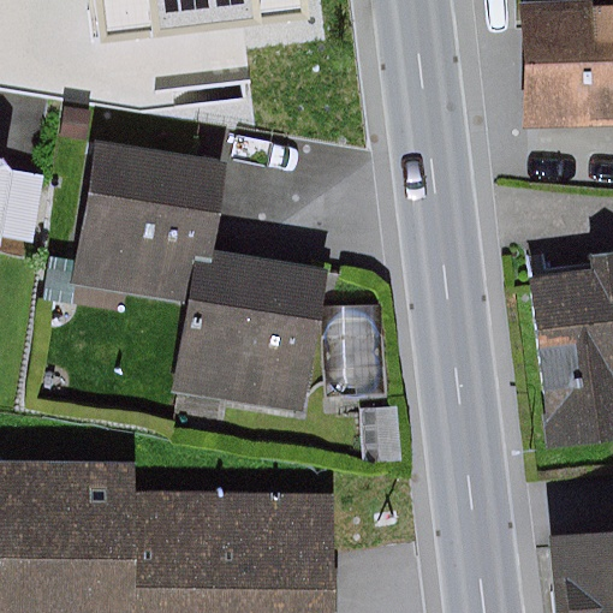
[(90,0),(97,48),(307,23),(303,0),(90,0)]
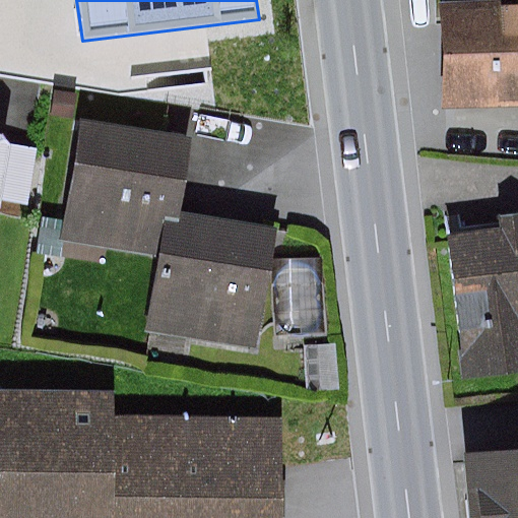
[(434,0),(435,18),(439,18),(441,109),(517,106),(517,0),(434,0)]
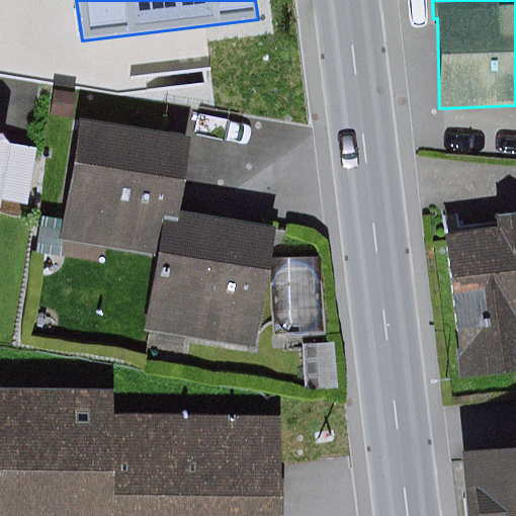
[(179,211),(192,136),(82,117),(66,219),(44,216),(37,249),(105,260),(107,246),(158,255),(164,220),(178,222),(179,211)]
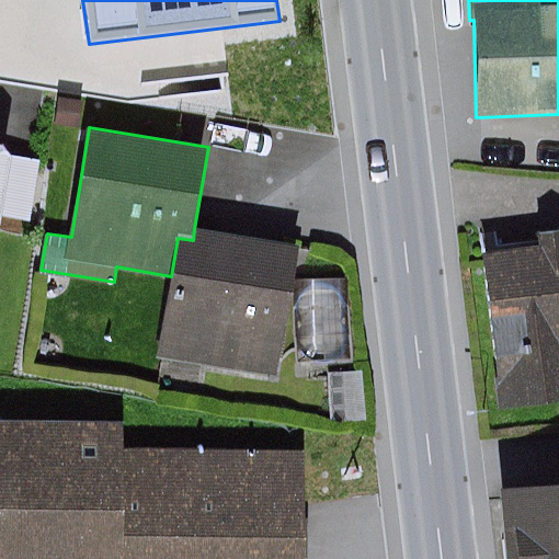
[(0,220),(1,216),(23,219),(33,159),(11,155),(4,145),(0,144),(0,220)]
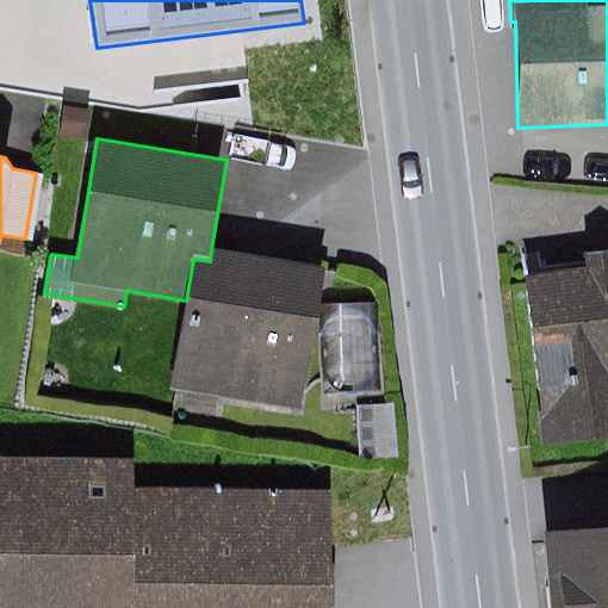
[(324,267),(211,249),(210,261),(193,259),(186,301),(172,386),(301,408),(324,267)]
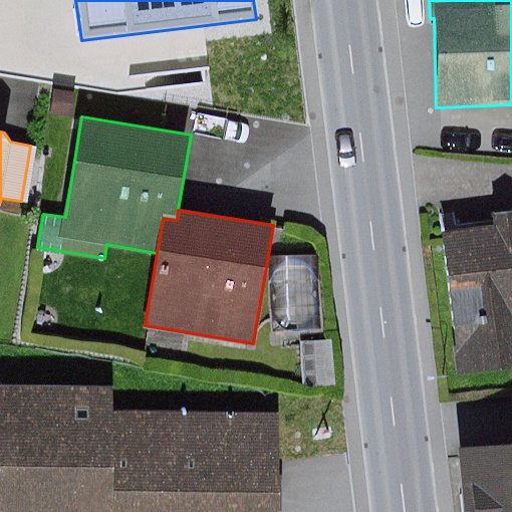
[(511,211),(493,214),(495,228),(443,234),(458,372),(511,366),(511,211)]
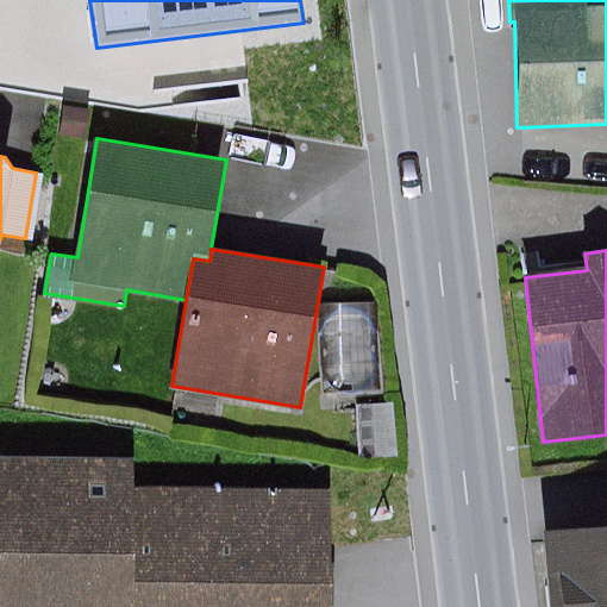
[(383,390),(377,304),(318,308),(324,395),(383,390)]
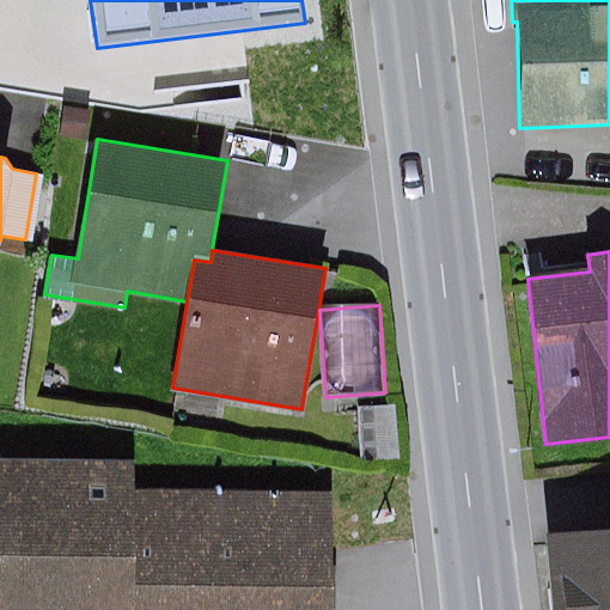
[(394,402),(355,404),(359,459),(397,457),(394,402)]
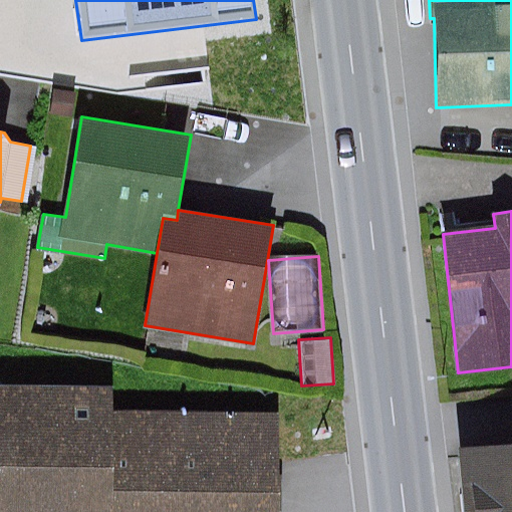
[(113,385),(0,384),(0,511),(275,511),(275,412),(113,411),(113,385)]
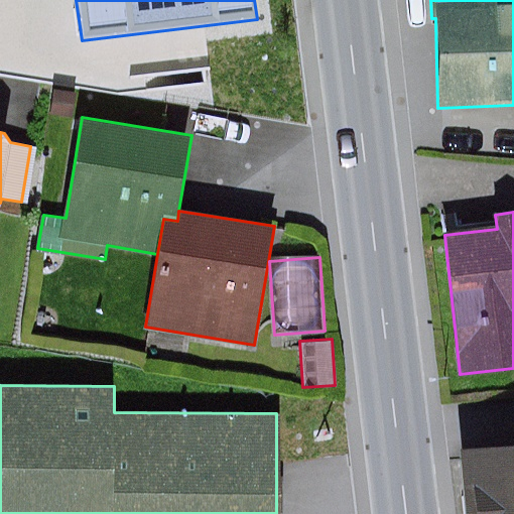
[(513,513),(513,445),(461,450),(466,513),(513,513)]
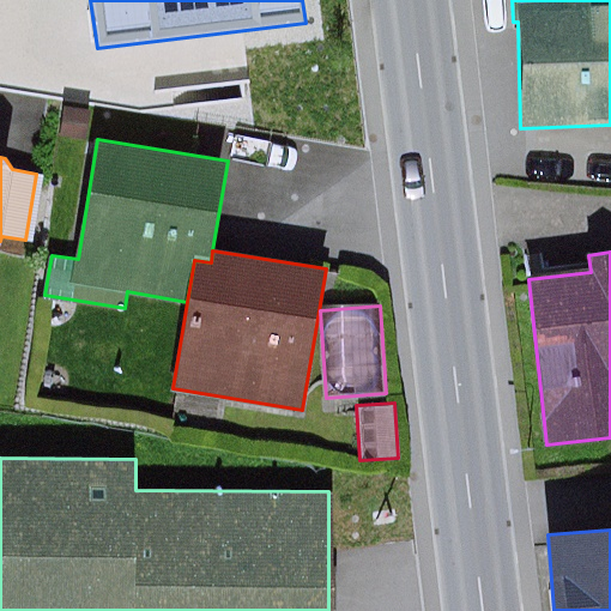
All buildings are outlined.
